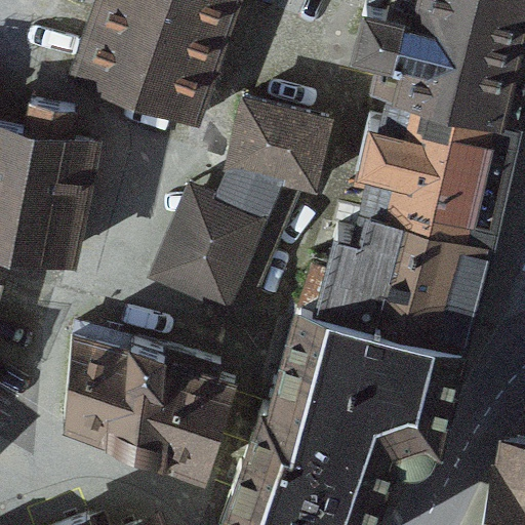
[(236,0),(98,0),(73,76),(195,119),(236,0)]
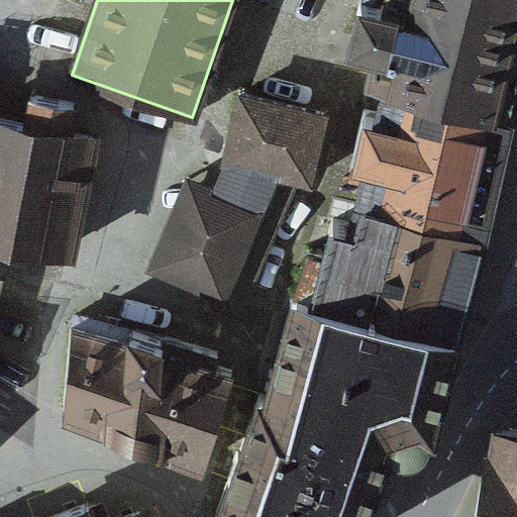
[(387,79),(510,109),(516,80),(516,0),(397,0),(396,7),(362,0),(351,38),(385,46),(378,78),(387,79)]
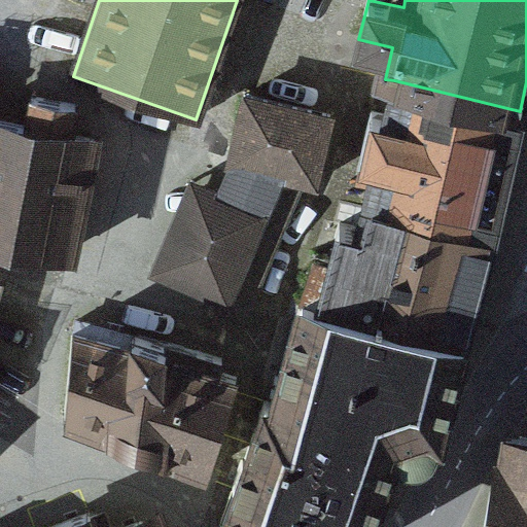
[(366,199),(491,230),(505,170),(520,111),(394,80),(386,115),(372,112),(358,171),(373,174),(366,199)]
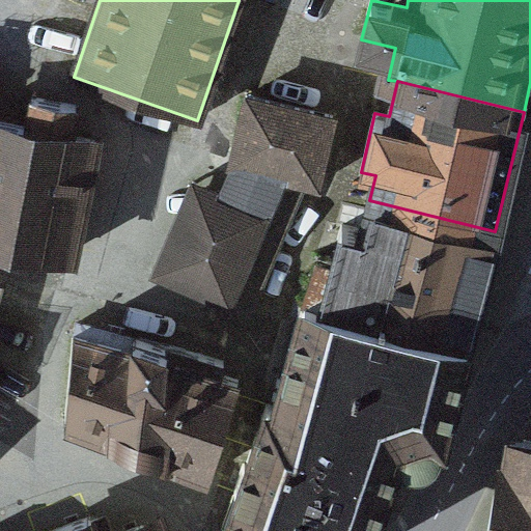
[(246,308),(302,180),(317,185),(333,115),(247,95),(230,164),(234,165),(185,282),(246,308)]
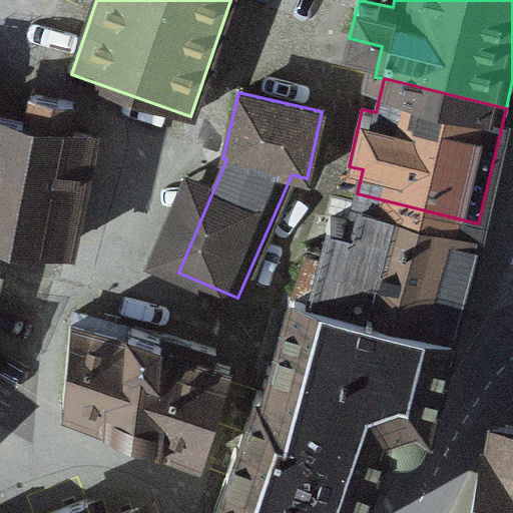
[(26,123),(0,117),(0,229),(71,243),(92,134),(69,130),(73,102),(31,94),(26,123)]
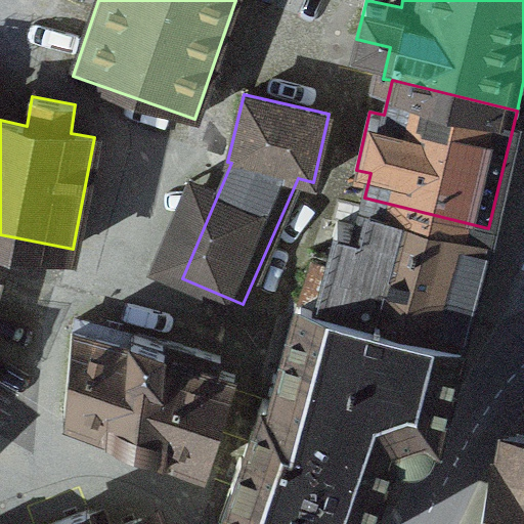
[(313,253),(301,291),(461,335),(470,299),(479,264),(488,228),(364,198),(357,227),(339,223),(330,257),(313,253)]
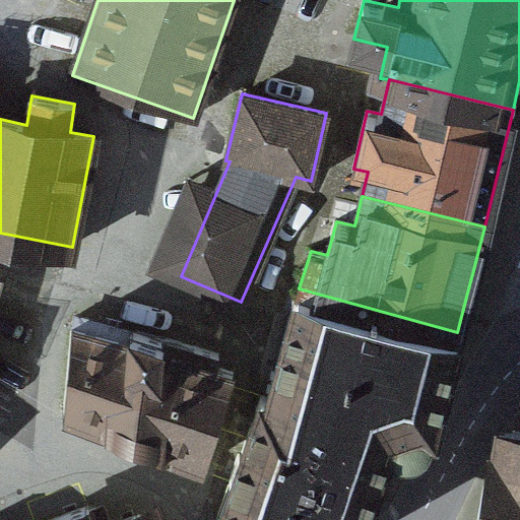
[(457,332),(299,288),(268,397),(391,436),(393,442),(401,448),(411,449),(426,439),(428,428),(434,429),(451,371),(457,332)]
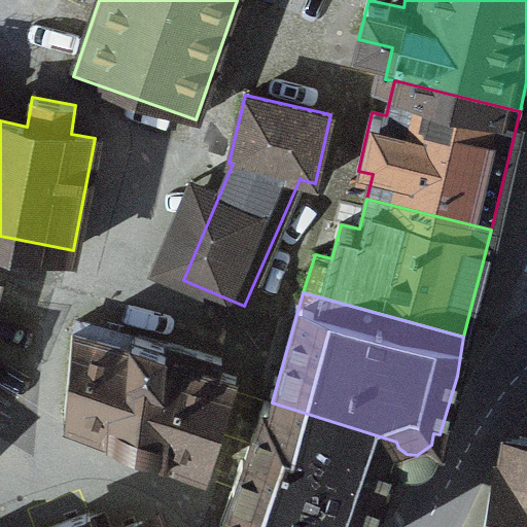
[(153,343),(77,320),(71,342),(66,417),(160,452),(207,470),(237,378),(218,373),(220,358),(154,340),(153,343)]
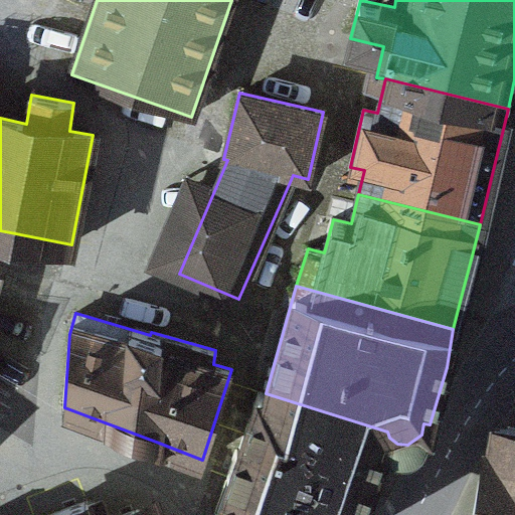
[(359,514),(387,432),(266,393),(259,392),(215,514),(359,514)]
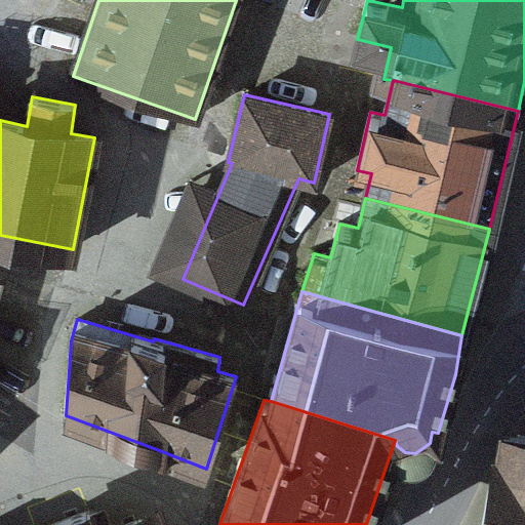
[(524,524),(524,441),(513,440),(506,479),(501,479),(493,524),(524,524)]
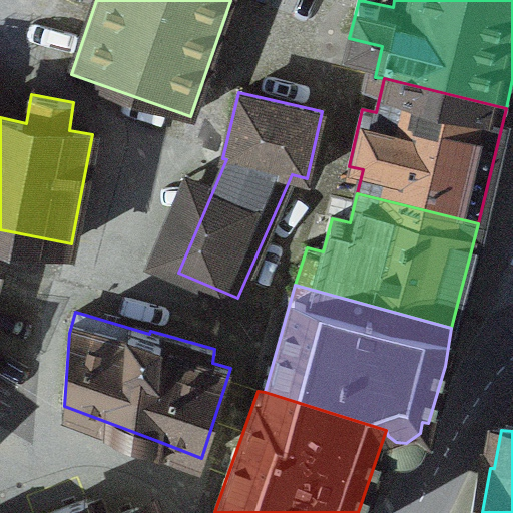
[(91,512),(87,500),(50,512),(149,512),(137,507),(123,512),(91,512)]
